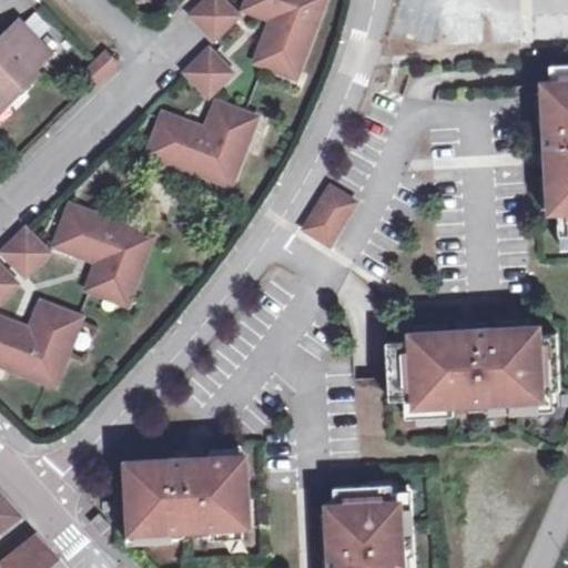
[(215,0),(200,0),(185,16),(209,39),(232,16),(215,0)]
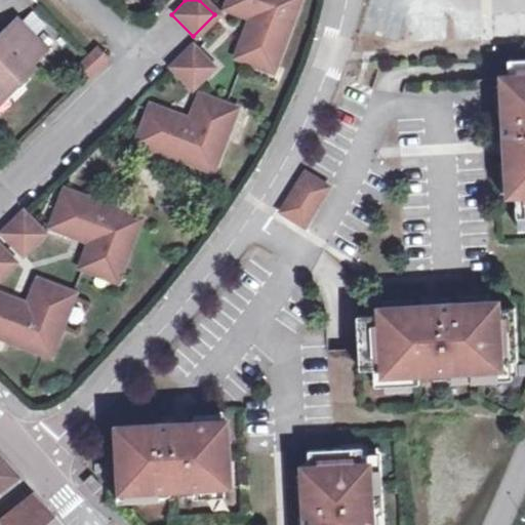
[(267,67),(288,0),(224,0),(221,7),(246,16),(232,55),(267,67)]
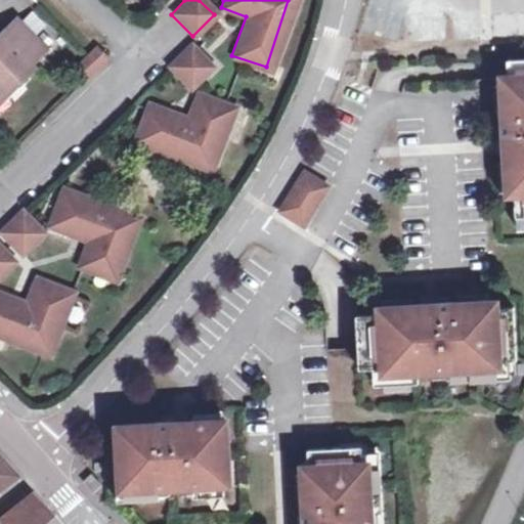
[(0,91),(5,86),(12,93),(39,67),(36,63),(51,49),(19,18),(0,39),(0,91)]
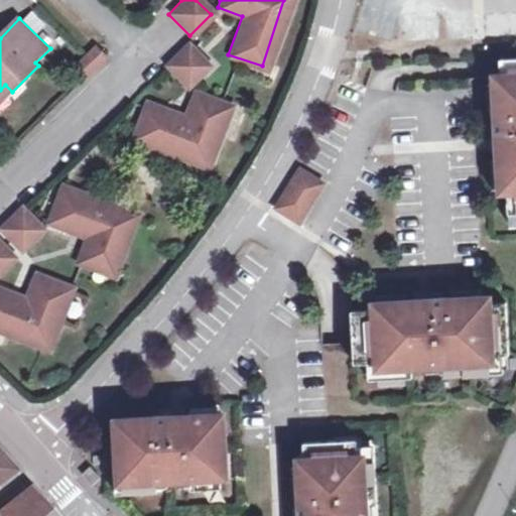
[(206,66),(184,44),(163,66),(184,87),(206,66)]
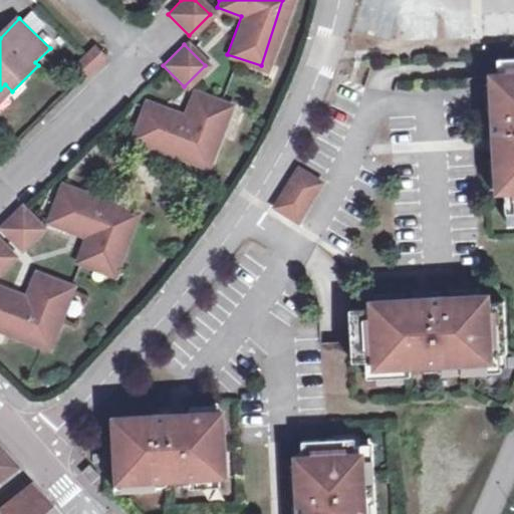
[(103,57),(93,47),(74,64),(85,75),(103,57)]
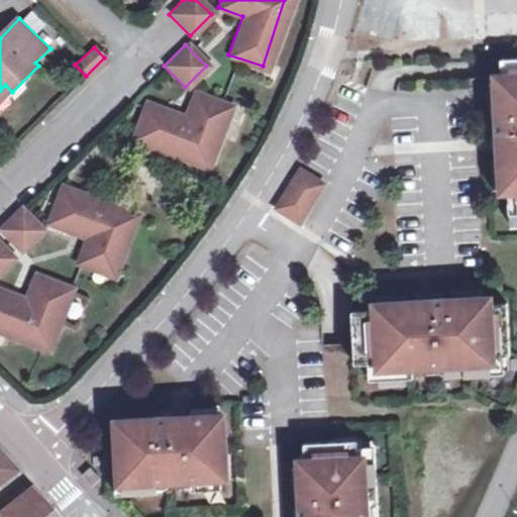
[(516,54),(497,55),(498,73),(493,73),(493,79),(496,109),(496,115),(493,115),(493,121),(494,132),(497,132),(498,146),(498,156),(501,185),(505,187),(507,211),(508,210),(516,209),(516,54)]
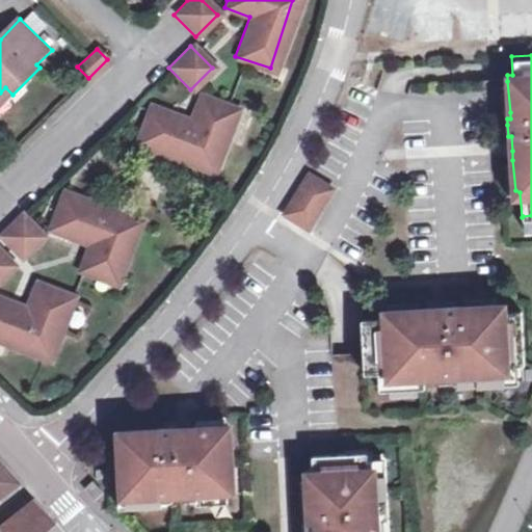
[(507,81),(499,82),(501,113),(510,112),(507,81)]
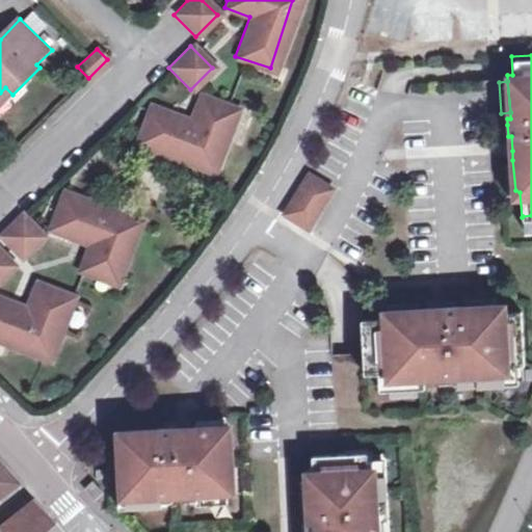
[(0,92),(0,107),(12,95),(5,87),(0,92)]
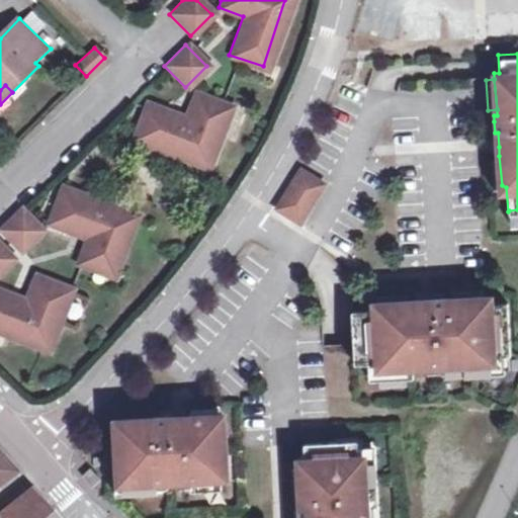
[(145,107),(133,142),(206,167),(228,106),(192,94),(184,120),(145,107)]
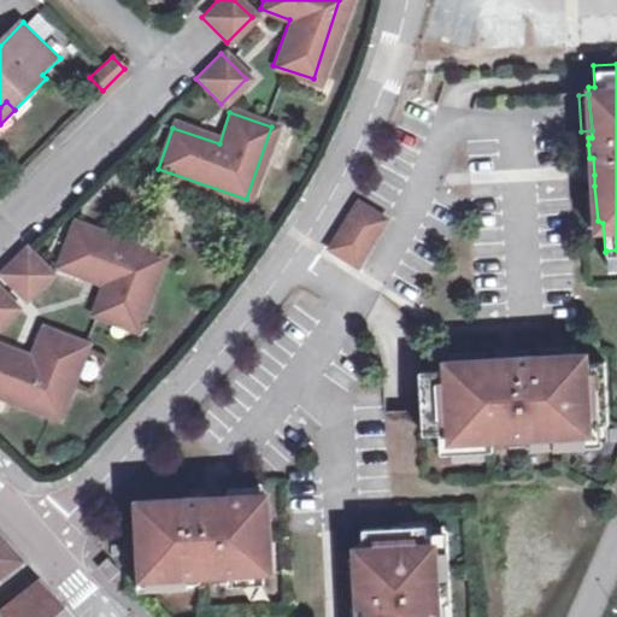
[(589,158),(588,145),(582,146),(583,175),(594,175),(593,158),(589,158)]
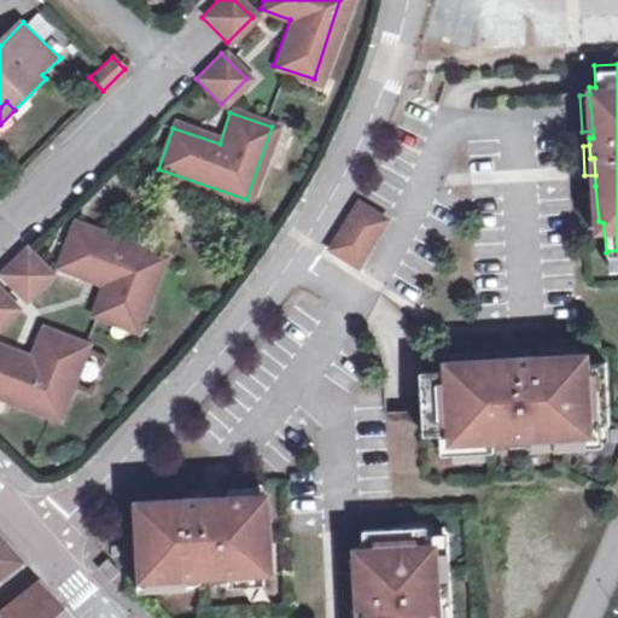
[(599,221),(595,186),(586,186),(588,222),(599,221)]
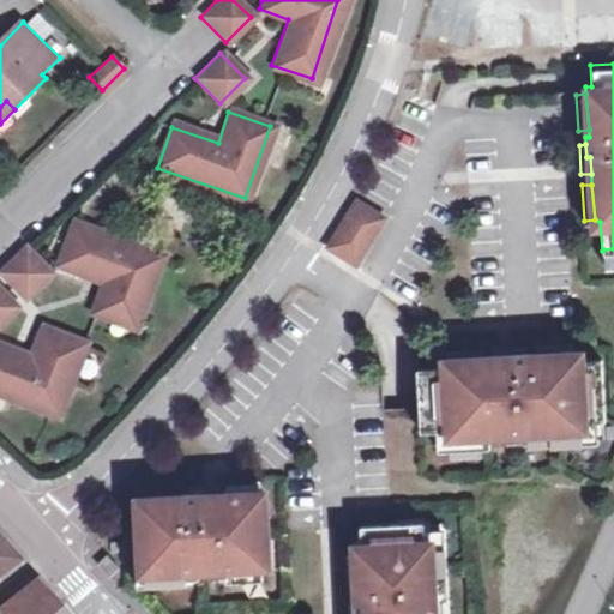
[(383,216),(355,199),(326,246),(354,263),(383,216)]
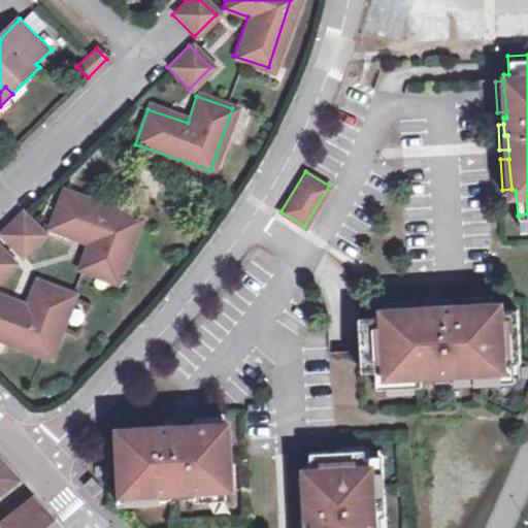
[(139,223),(64,197),(52,232),(92,246),(83,272),(118,285),(139,223)]
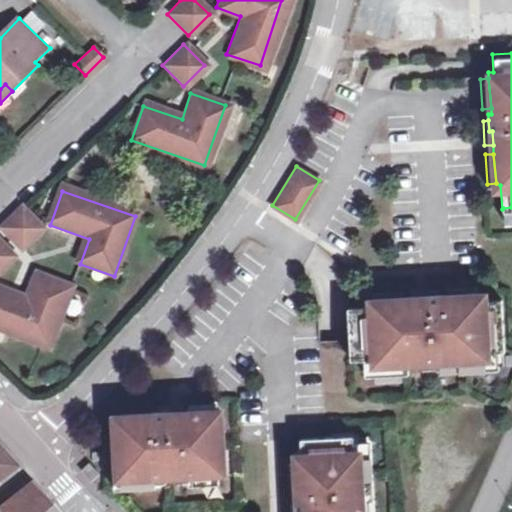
[(41,227),(20,206),(0,225),(0,229),(19,249),(41,227)]
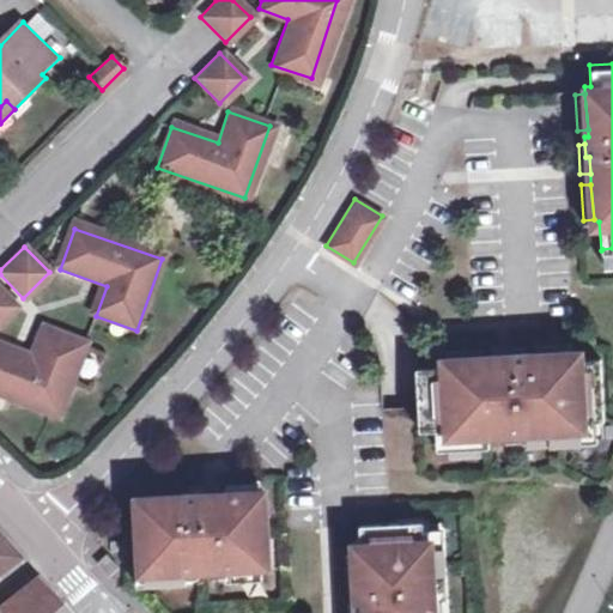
[(612,248),(602,249),(604,263),(612,262),(612,248)]
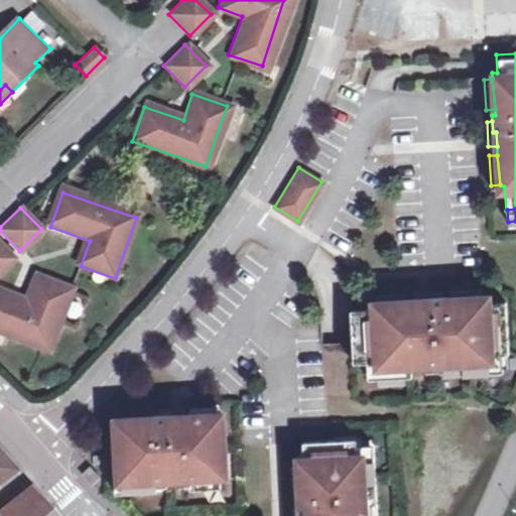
[(0,270),(13,257),(0,244),(0,270)]
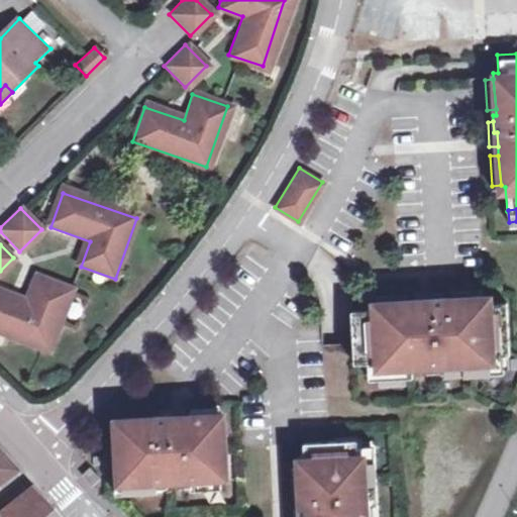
[(0,334),(50,353),(73,294),(38,281),(29,307),(0,296),(0,334)]
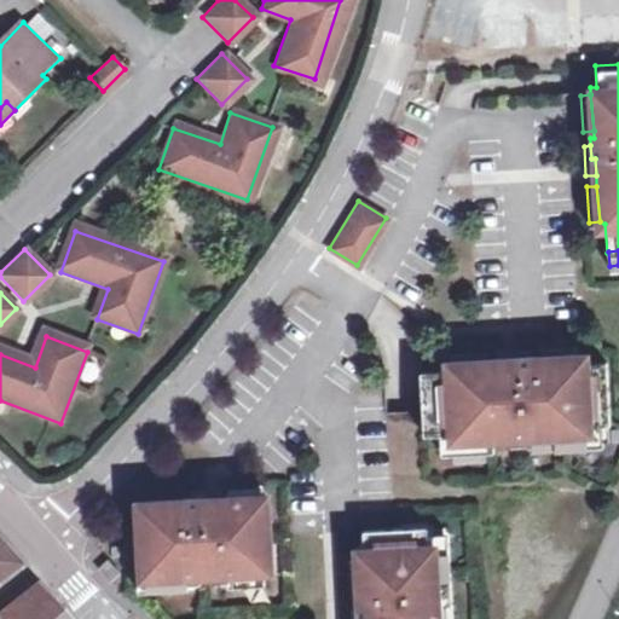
[(542,356),(578,353),(577,342),(541,345),(542,356)]
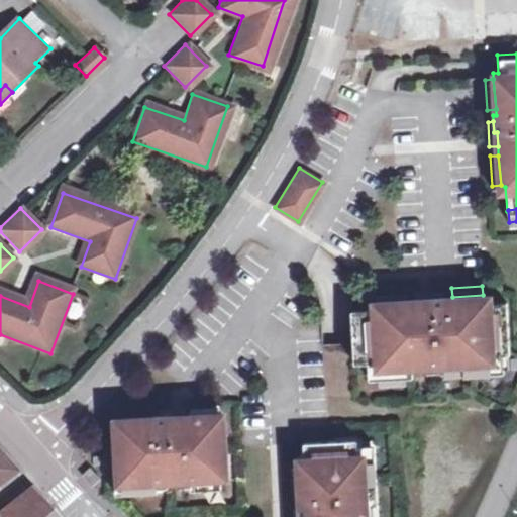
[(406,300),(406,291),(376,293),(377,302),(406,300)]
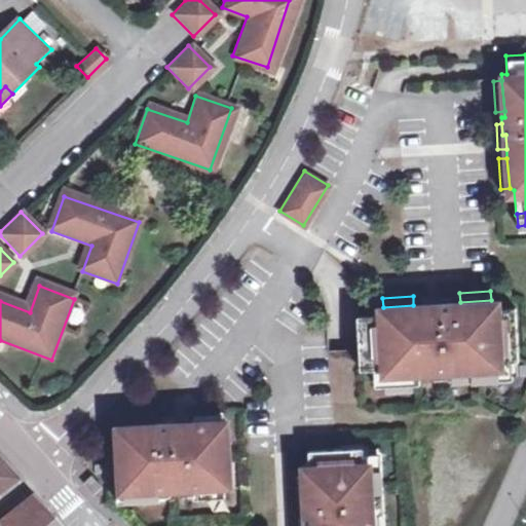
[(501,360),(519,358),(520,358),(516,304),(497,305),(497,299),(491,300),(460,302),(455,303),(454,299),(448,300),(438,301),(438,297),(422,298),(422,304),(413,305),(383,307),(381,307),(381,312),(358,314),(361,368),(376,368),(385,367),(386,372),(420,370),(435,369),(501,365),(501,360)]
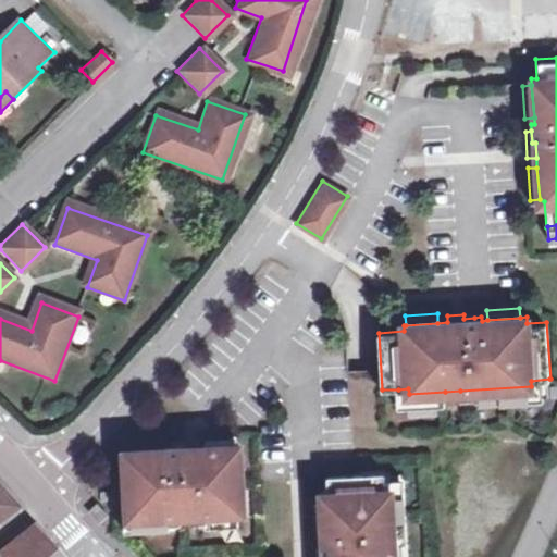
[(531,386),(460,391),(460,399),(481,398),(481,404),(546,397),(545,393),(551,393),(549,379),(531,381),(531,386)]
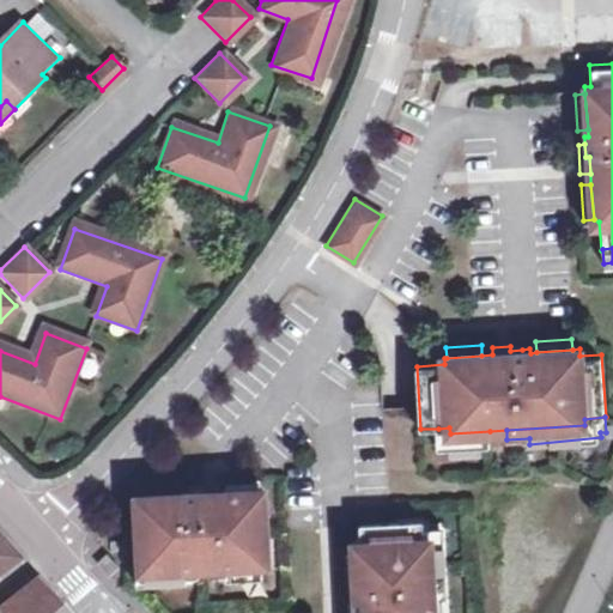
[(449,428),(438,429),(438,449),(491,445),(490,431),(450,434),(449,428)]
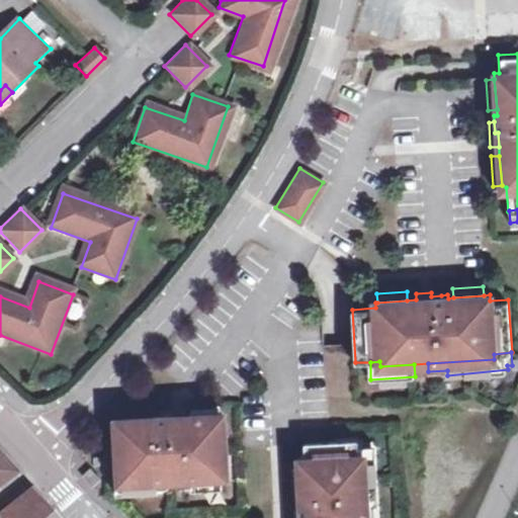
[(221,407),(193,409),(193,418),(221,416),(221,407)]
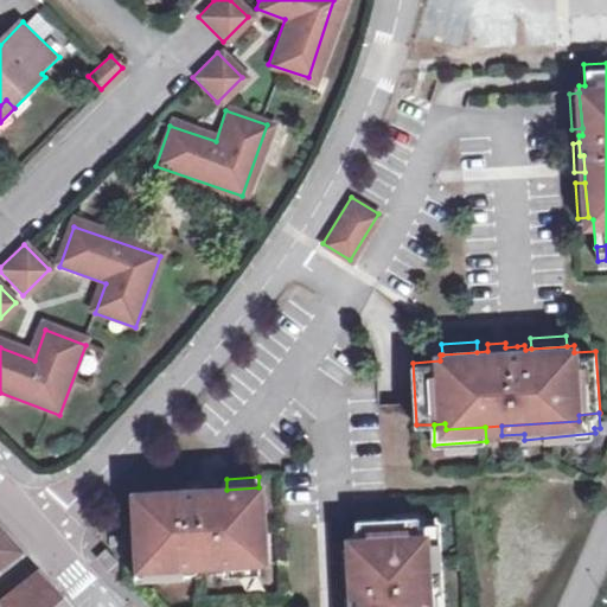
[(142,555),(144,567),(198,562),(215,562),(261,560),(268,560),(262,487),(259,487),(227,490),(219,490),(218,483),(202,484),(202,487),(190,489),(183,490),(183,492),(138,496),(142,555)]
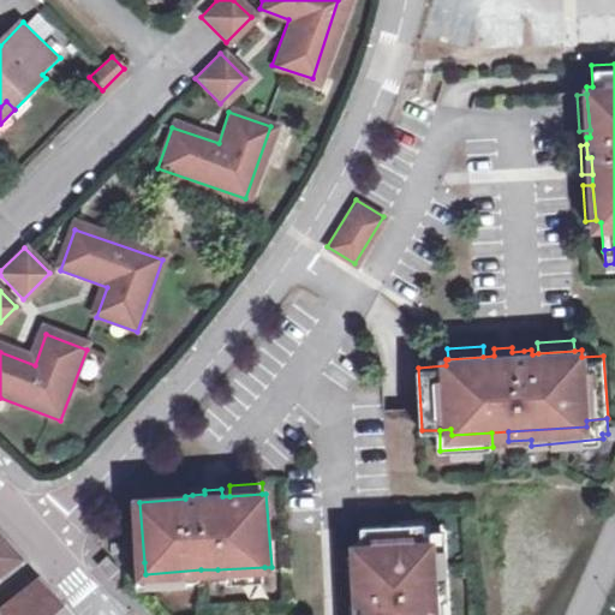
[(398,523),(363,525),(364,547),(358,547),(359,554),(360,590),(362,596),(357,596),(358,604),(357,614),(437,614),(433,542),(428,542),(427,523),(427,521),(398,523)]
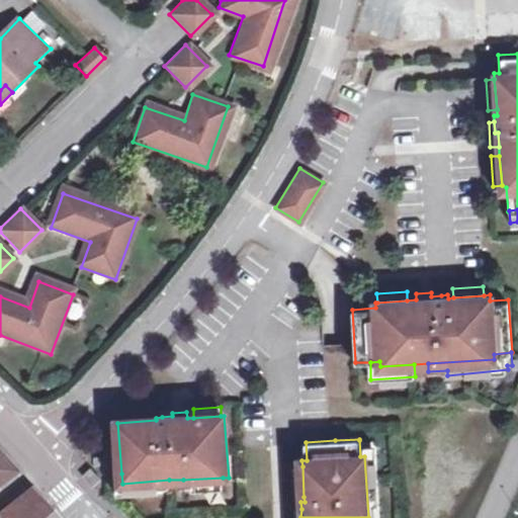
[(364,456),(368,517),(375,517),(375,505),(380,505),(376,444),(371,444),(371,439),(359,440),(360,456),(364,456)]
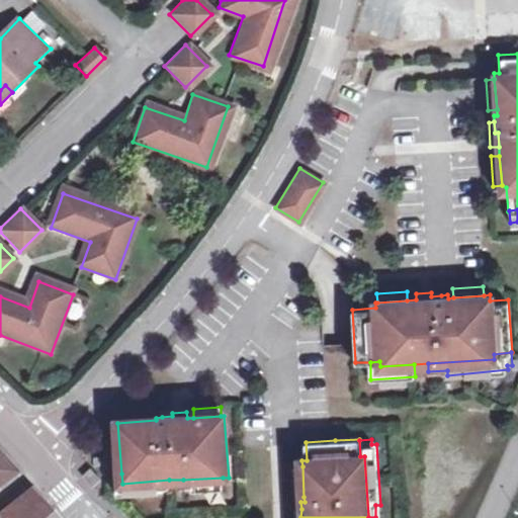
[(0,487),(16,476),(0,457),(0,487)]
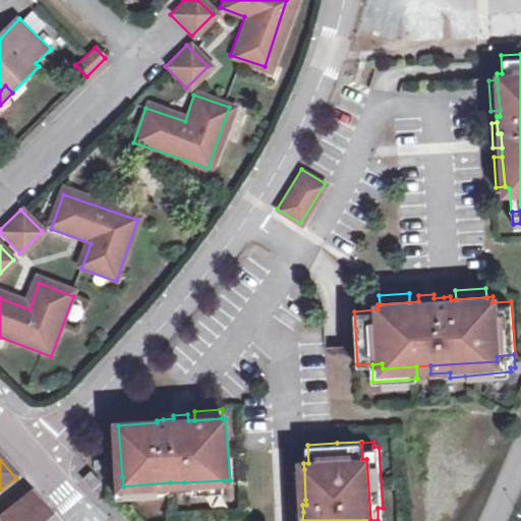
[(305,500),(304,469),(295,470),(296,501),(305,500)]
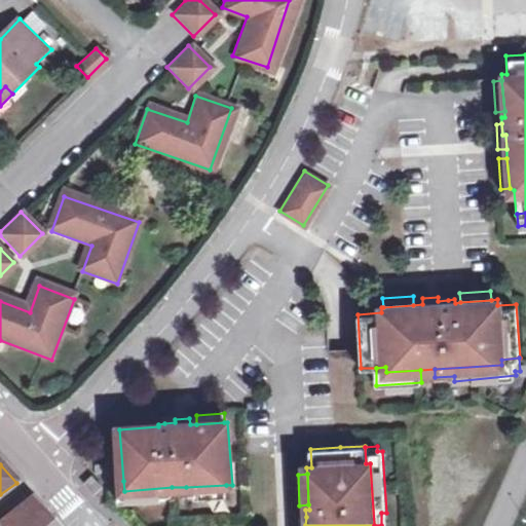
[(124,491),(123,481),(118,481),(120,504),(173,500),(172,487),(124,491)]
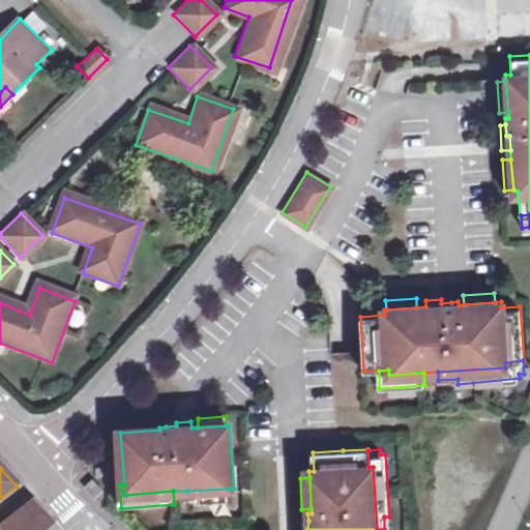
[(228,489),(187,491),(188,499),(198,498),(199,503),(229,501),(228,489)]
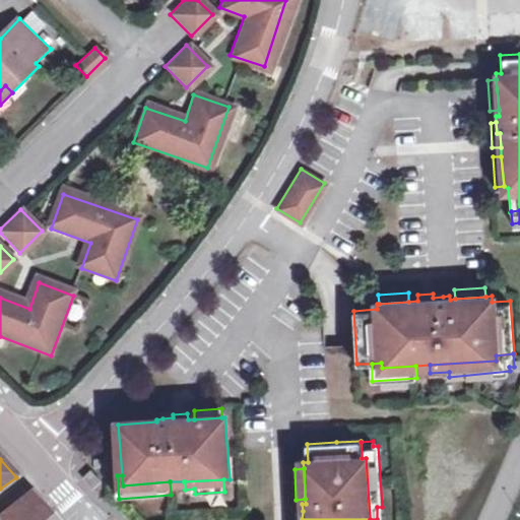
[(54,519),(31,494),(0,519),(54,519)]
